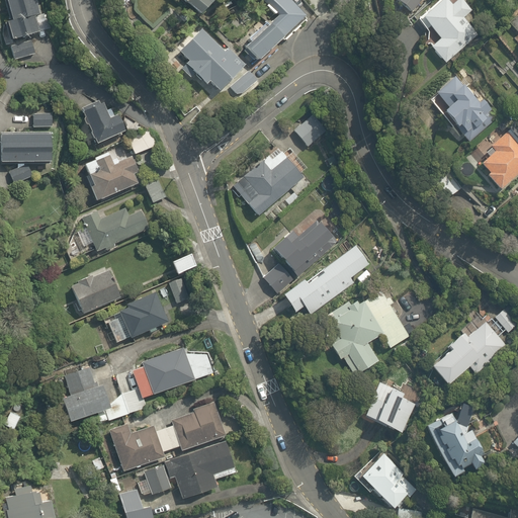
[(4,0),(11,21),(3,23),(9,44),(13,60),(34,54),(30,37),(37,35),(31,15),(38,13),(34,0),(4,0)]
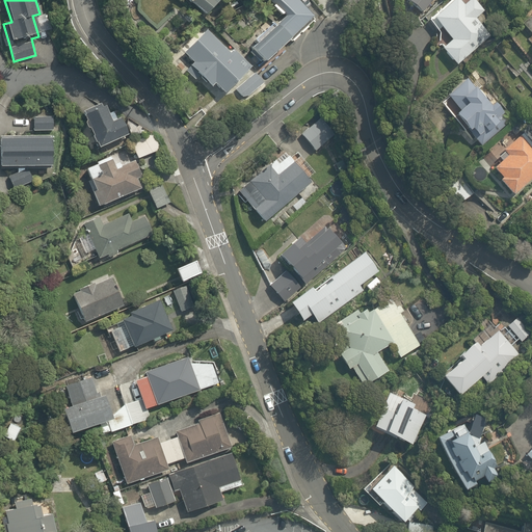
[(174,0),(179,4),(183,0),(185,0),(186,1),(187,0),(188,0),(204,16),(216,4),(212,0),(174,0)]
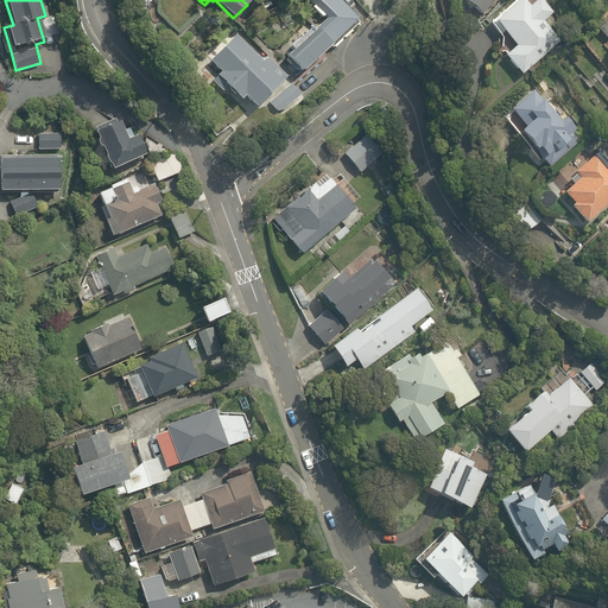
[(355,19),(337,0),(309,0),(312,4),(309,7),(318,17),(321,16),(323,19),(284,56),(299,71),(355,19)]
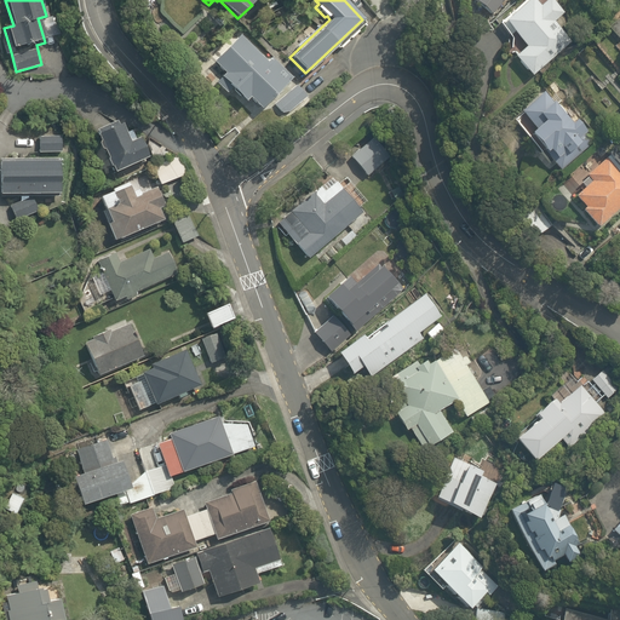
[(471,0),(491,15),(501,0),(471,0)]
